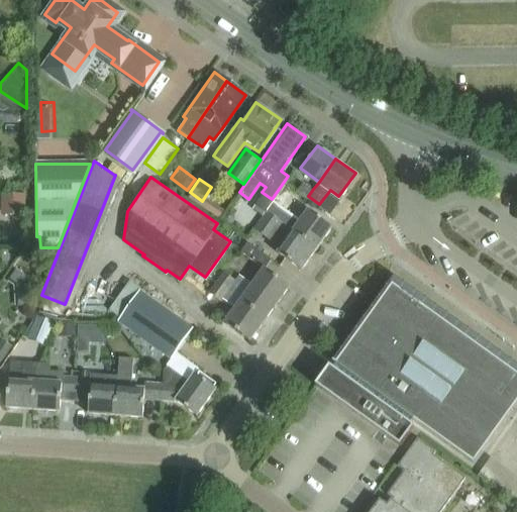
[(22,189),(6,189),(6,211),(22,211),(22,189)]
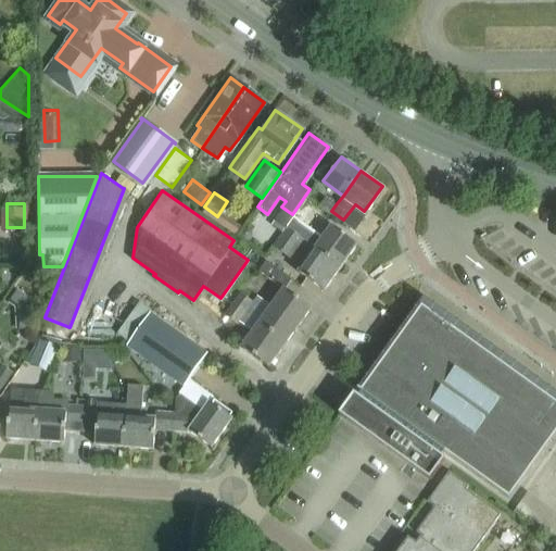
[(294,213),(286,226),(340,264),(355,242),(329,223),(321,234),(310,225),(311,224),(294,213)]
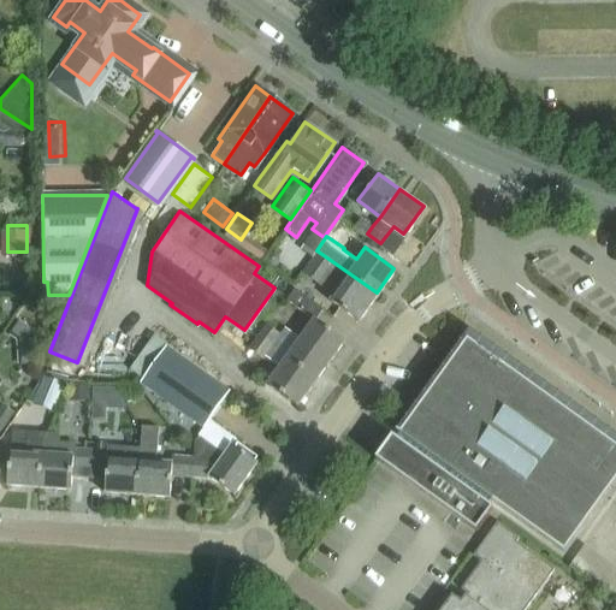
[(317,250),(302,271),(320,283),(329,298),(357,319),(377,292),(317,250)]
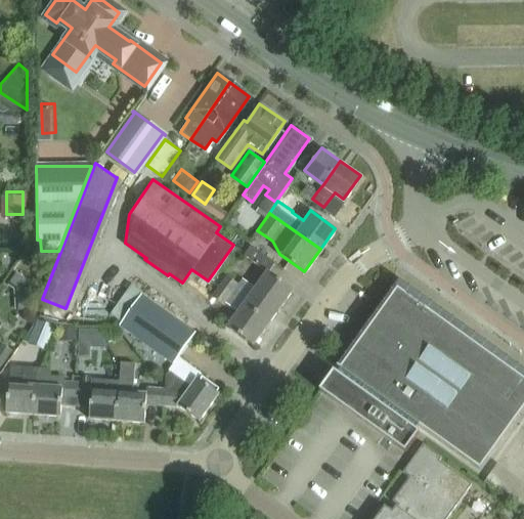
[(251,243),(244,252),(263,267),(270,257),(251,243)]
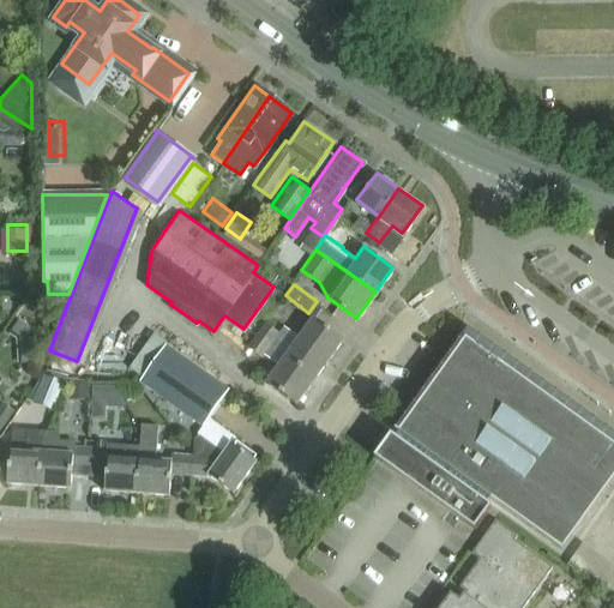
[(265,320),(256,333),(314,375),(342,337),(312,315),(290,345),(276,335),(278,330),(265,320)]
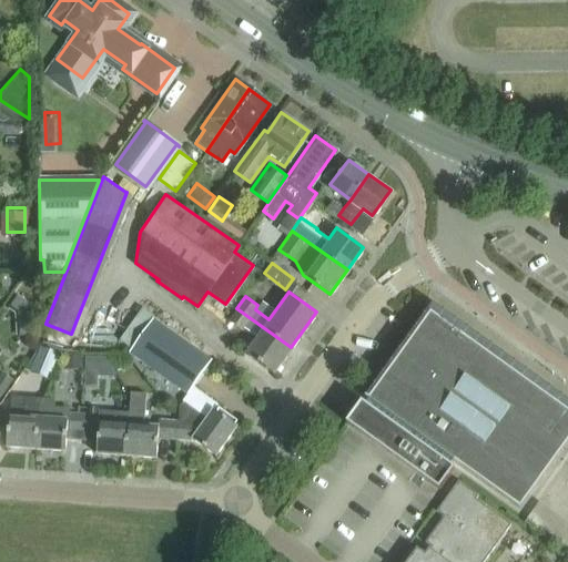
[(454,459),(519,507),(567,438),(567,398),(475,331),(432,300),(345,421),(438,487),(454,466),(450,463),(454,459)]
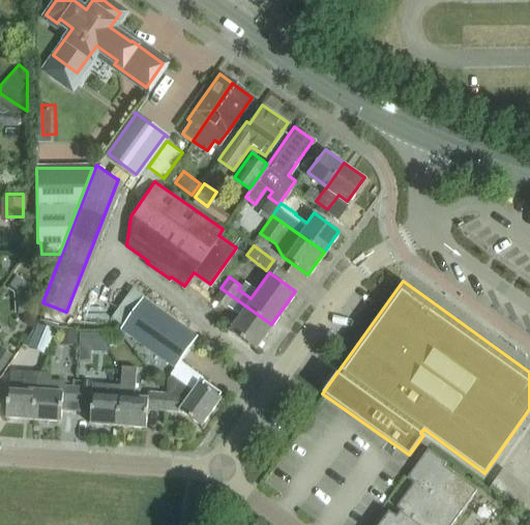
[(228,303),(240,313),(229,328),(255,347),(271,324),(221,288),(213,297),(226,307),(228,303)]
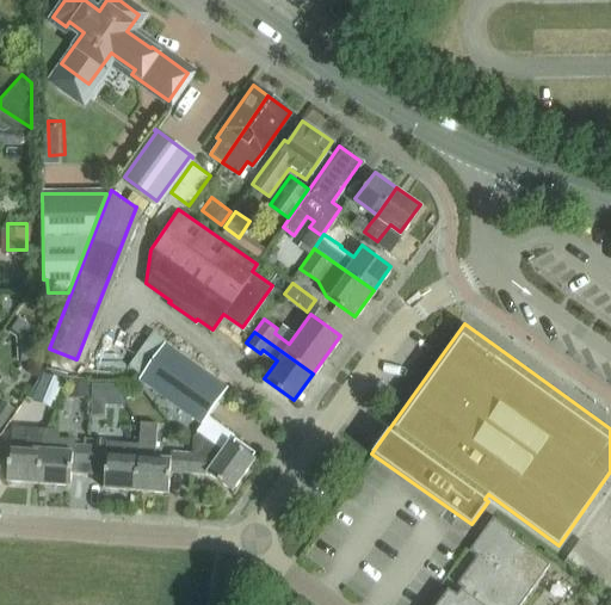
[(202,419),(226,386),(164,341),(139,375),(202,419)]
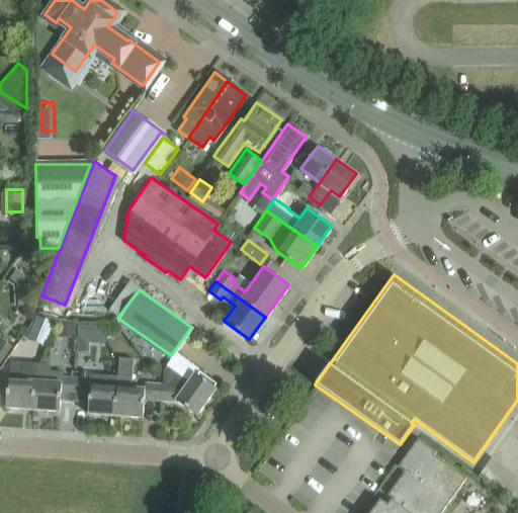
[(39,309),(28,338),(45,344),(56,315),(39,309)]
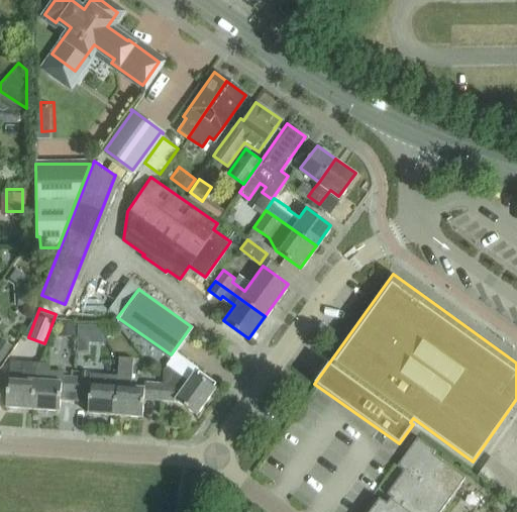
[(0,360),(11,343),(0,335),(0,360)]
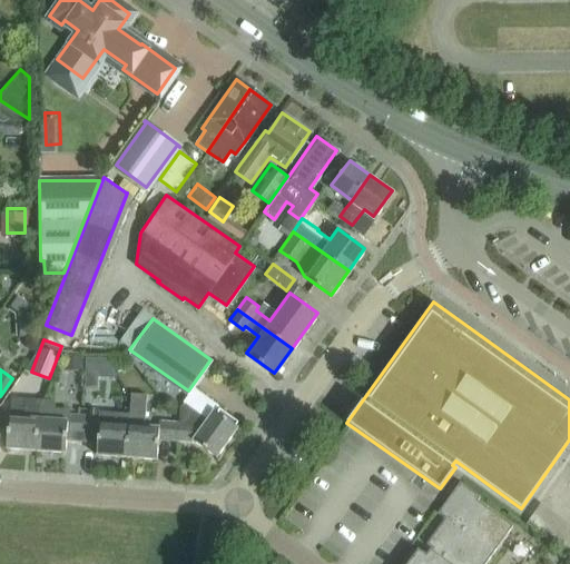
[(8,414),(6,445),(37,447),(40,397),(12,395),(11,414),(8,414)]
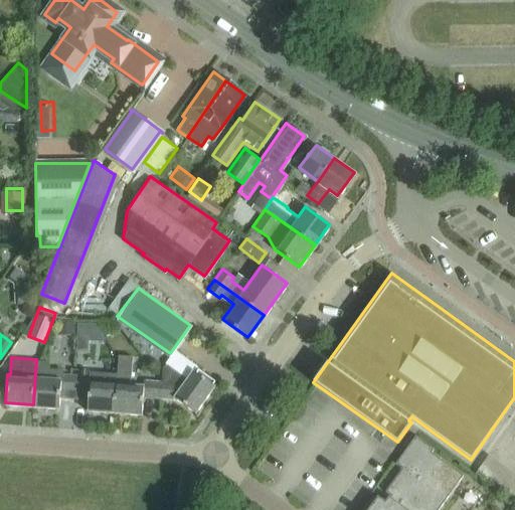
[(76,373),(62,372),(63,367),(49,366),(49,360),(36,359),(33,404),(59,405),(59,396),(74,397),(76,373)]
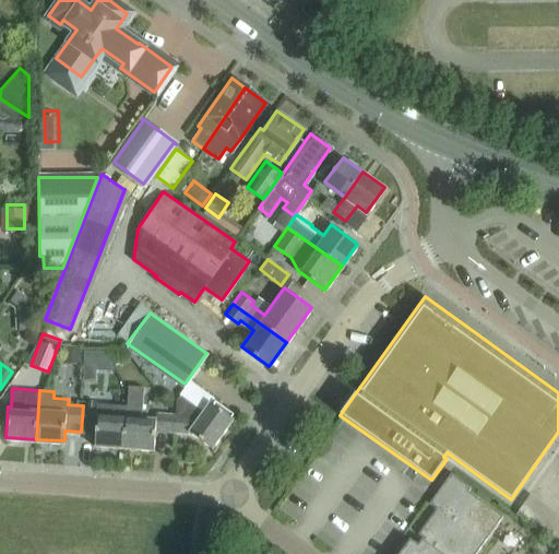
[(156,416),(139,415),(140,392),(128,391),(127,405),(128,405),(125,445),(154,447),(155,427),(170,428),(171,412),(156,411),(156,416)]
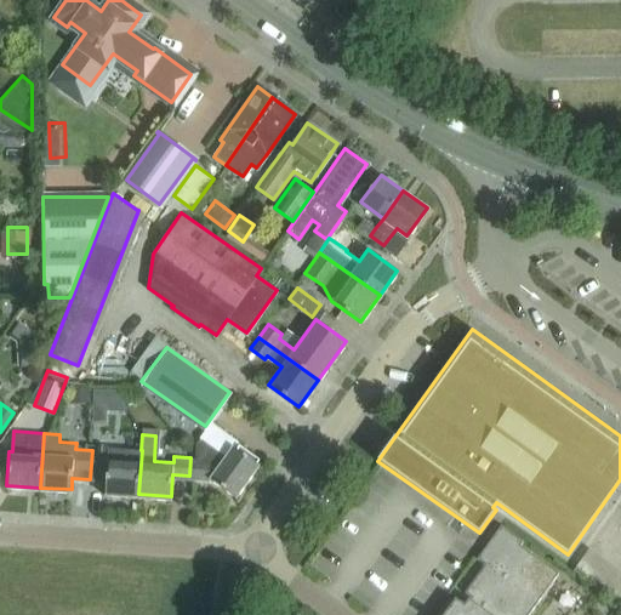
[(197,439),(193,477),(211,478),(235,495),(258,462),(233,445),(226,455),(201,437),(197,439)]
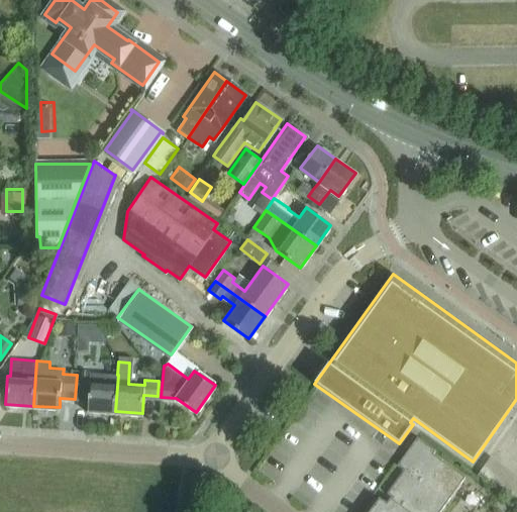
[(109,374),(108,383),(91,382),(91,376),(77,375),(75,399),(90,400),(90,410),(115,411),(118,375),(117,375),(109,374)]
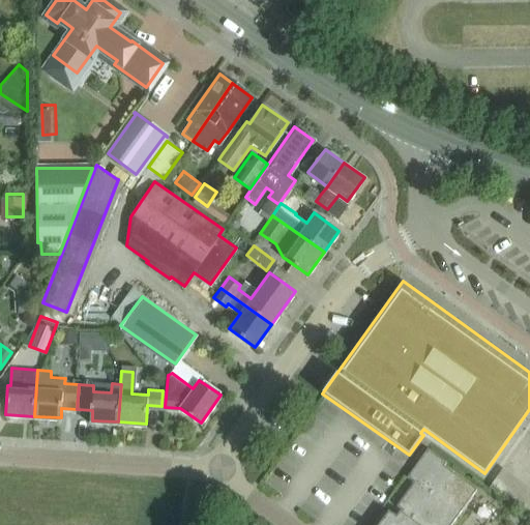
[(395,516),(388,511),(377,524),(448,524),(476,488),(443,464),(445,461),(427,446),(406,475),(413,479),(394,503),(402,508),(395,516)]
